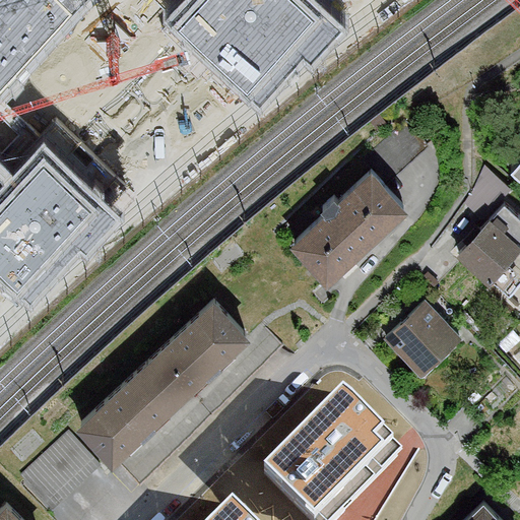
[(0,0),(0,102),(89,0),(0,0)]
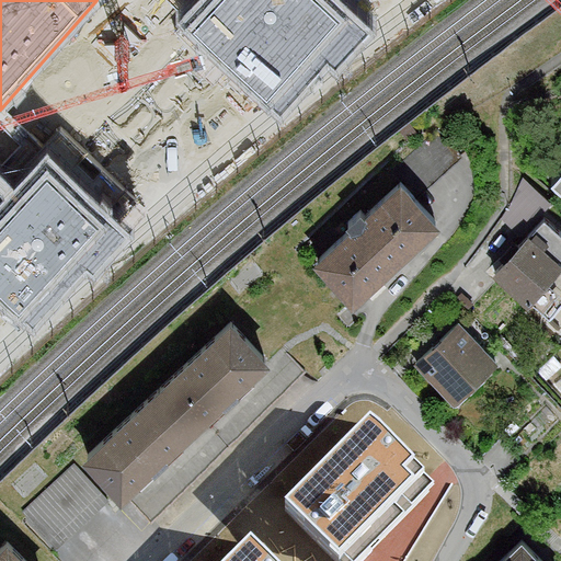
[(361,31),(327,0),(209,0),(184,26),(271,106),(320,53),(331,63),(361,31)]
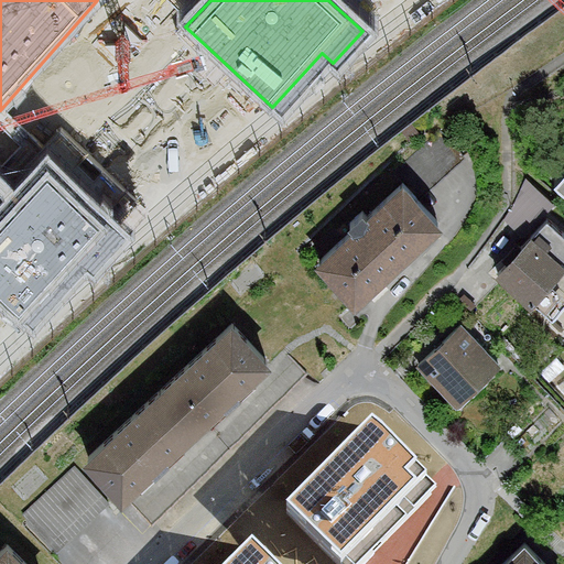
[(118,231),(44,160),(0,203),(0,311),(20,332),(118,231)]
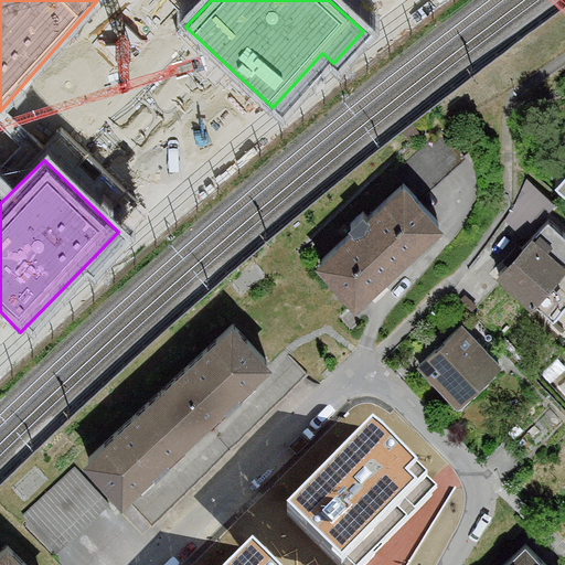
[(564,166),(555,178),(564,187),(564,166)]
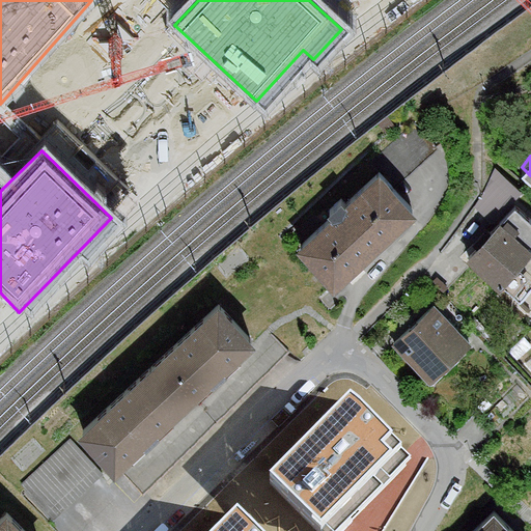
[(297,238),(339,281),(419,204),(376,161),(297,238)]
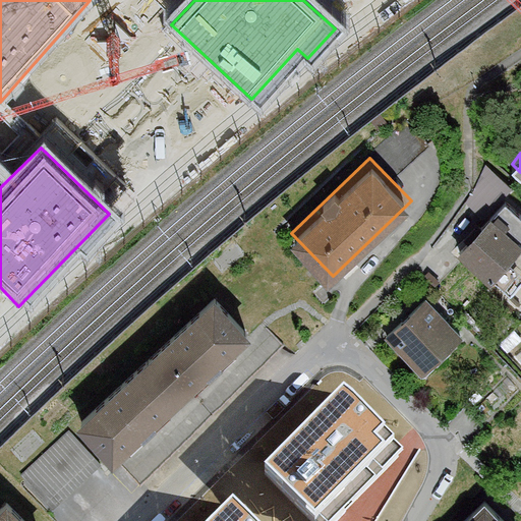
[(520,218),(502,200),(453,252),(507,303),(520,287),(520,218)]
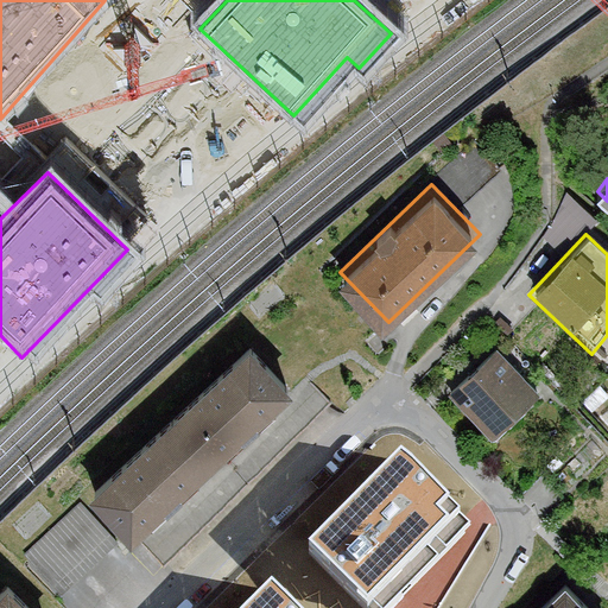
[(99,483),(138,526),(290,387),(252,346),(99,483)]
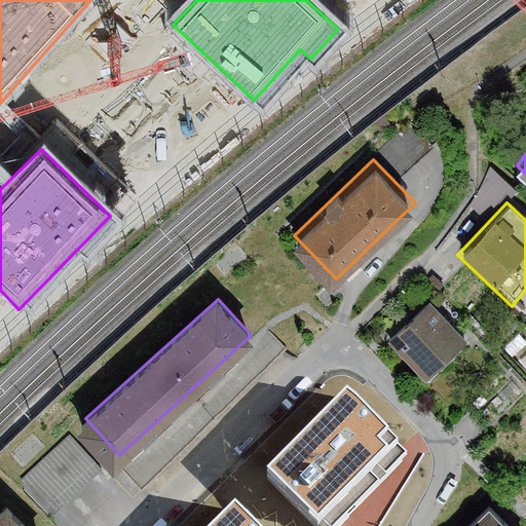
[(428,302),(387,343),(424,379),(465,339),(428,302)]
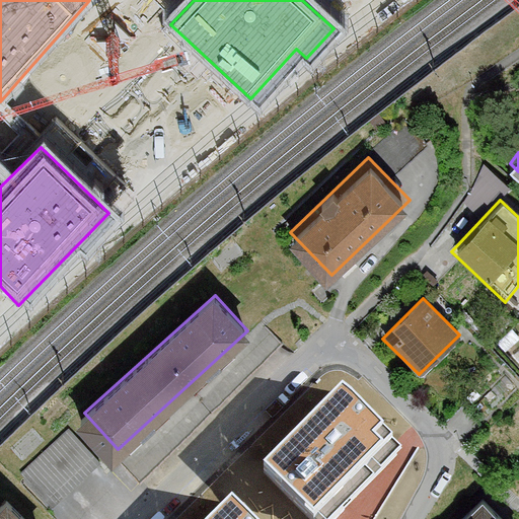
[(283,448),(328,492),(388,429),(343,385),(283,448)]
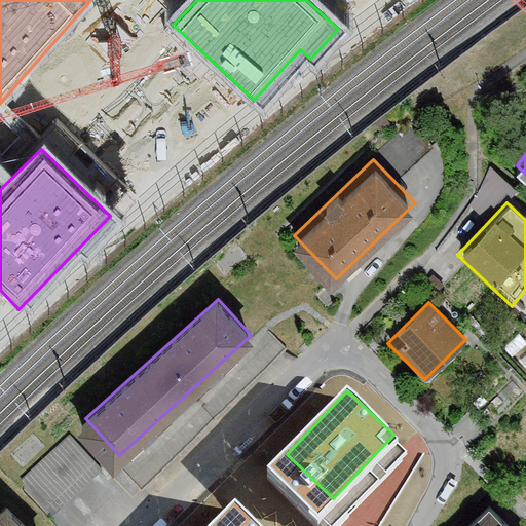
[(75,427),(24,474),(55,509),(107,462),(75,427)]
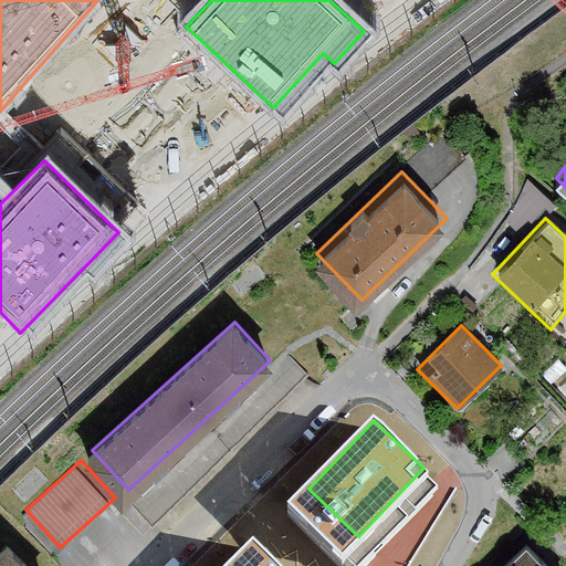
[(33,565),(6,540),(0,545),(0,565),(33,565)]
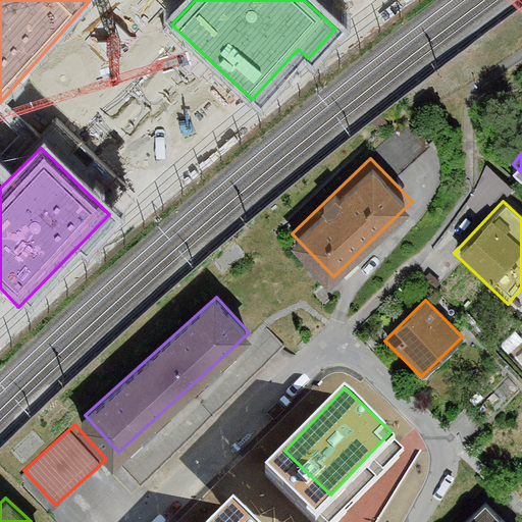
[(462,521),(510,521),(484,499),(462,521)]
